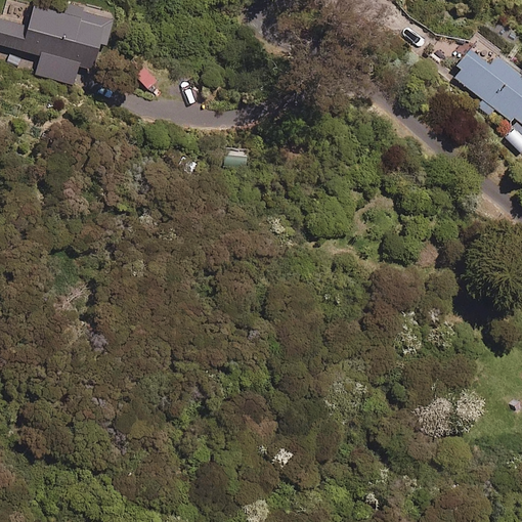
[(61,11),(31,4),(26,24),(0,16),(0,44),(41,55),(36,77),(73,86),(78,66),(91,69),(97,43),(104,45),(112,15),(63,3),(61,11)]
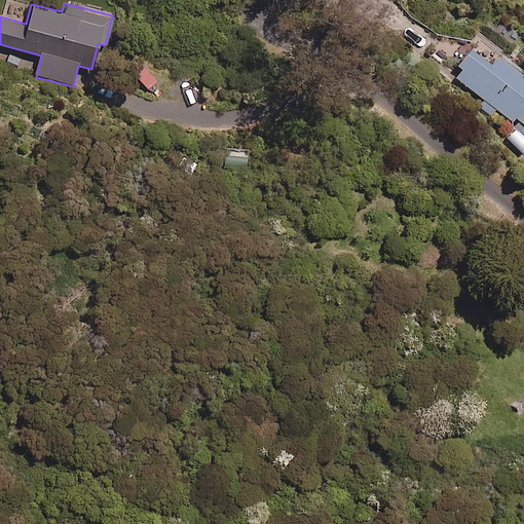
[(492,61),(473,47),(457,67),(462,70),(456,78),(485,101),(482,105),(494,114),(498,110),(515,123),(517,121),(523,125),(523,76),(496,55),(492,61)]
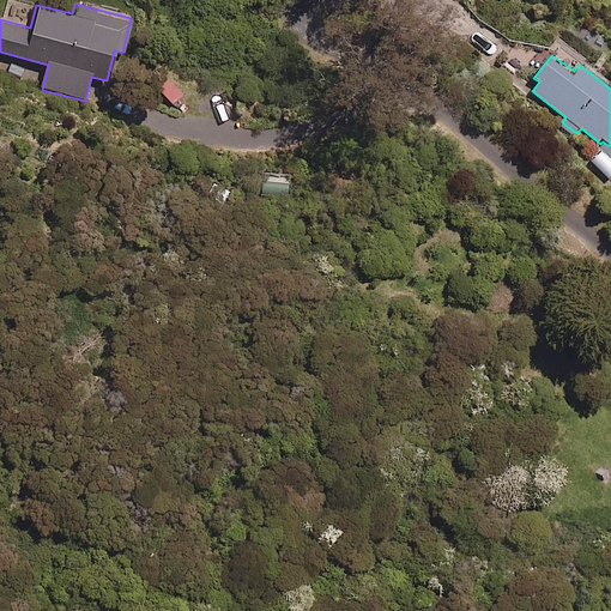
[(185,94),(162,72),(151,83),(174,104),(185,94)]
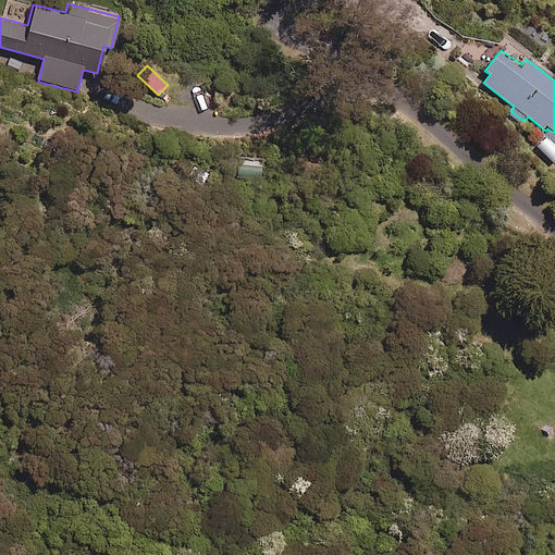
[(554,146),(549,139),(539,148),(554,164),(554,146)]
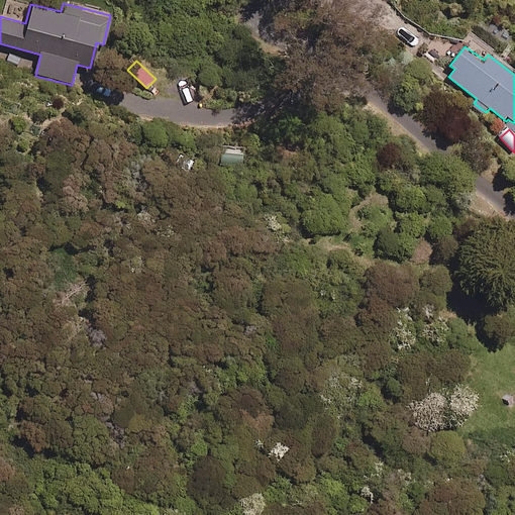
[(245,153),(222,153),(222,168),(245,168),(245,153)]
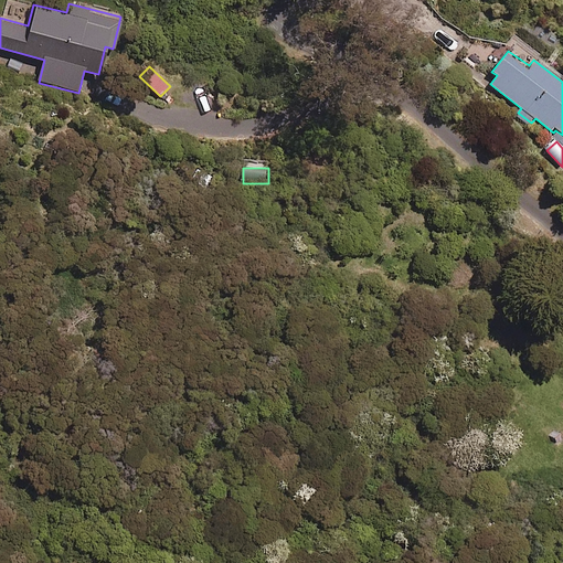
All buildings are outlined.
